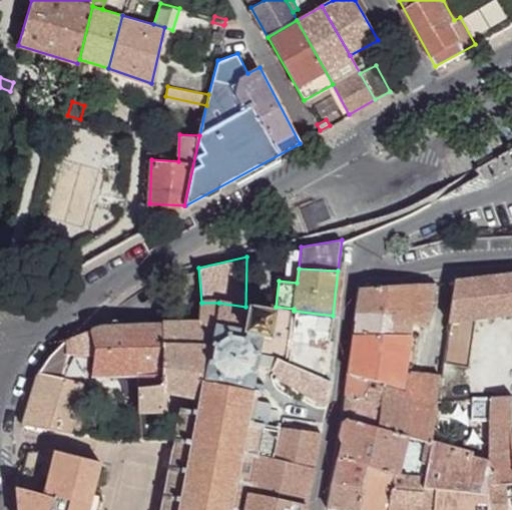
[(511,273),(454,280),(447,321),(511,312),(511,273)]
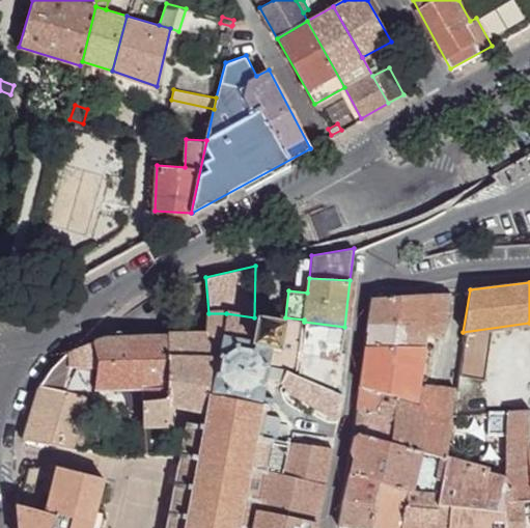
[(369,322),(366,344),(423,345),(424,334),(441,337),(447,292),(430,293),(426,317),(369,322)]
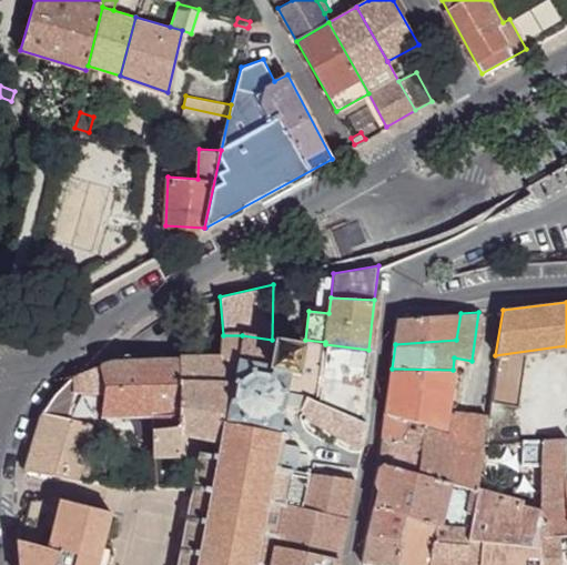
[(398,316),(395,344),(456,340),(461,313),(398,316)]
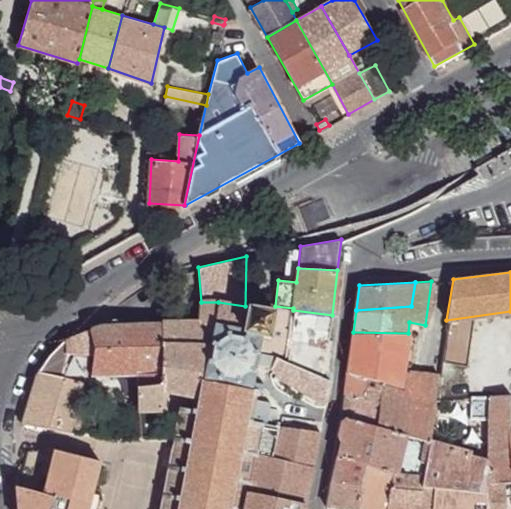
[(138,412),(139,438),(162,439),(162,390),(194,396),(199,397),(218,302),(201,302),(200,321),(162,323),(163,346),(162,384),(137,387),(138,412)]
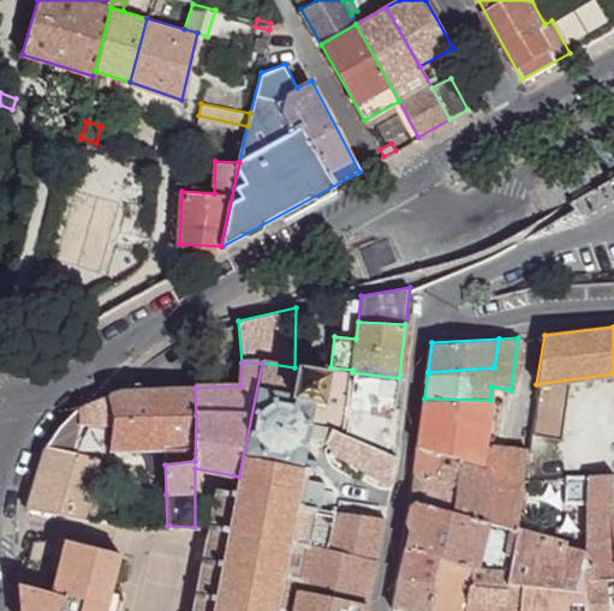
[(294,367),(262,363),(239,477),(233,475),(231,490),(215,489),(214,492),(216,492),(210,522),(207,523),(207,528),(209,528),(203,557),(201,557),(201,562),(203,563),(197,591),(194,591),(194,597),(196,597),(192,610),(293,610),(314,507),(320,507),(323,487),(323,481),(307,479),(308,472),(310,472),(311,467),(309,467),(310,459),(305,457),(309,437),(327,441),(332,427),(345,433),(352,372),(352,370),(331,367),(331,373),(294,367)]
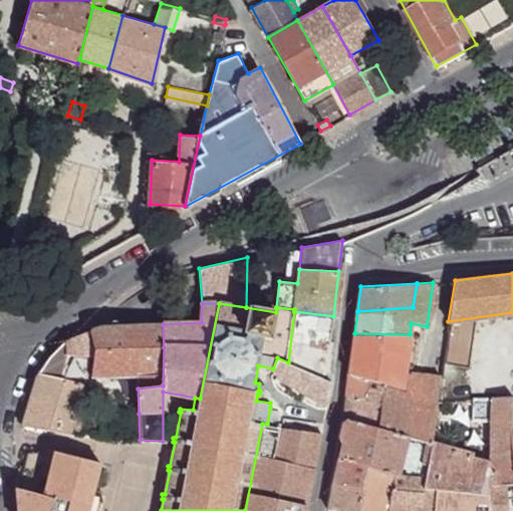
[(294,311),(288,362),(325,378),(333,316),(294,311)]
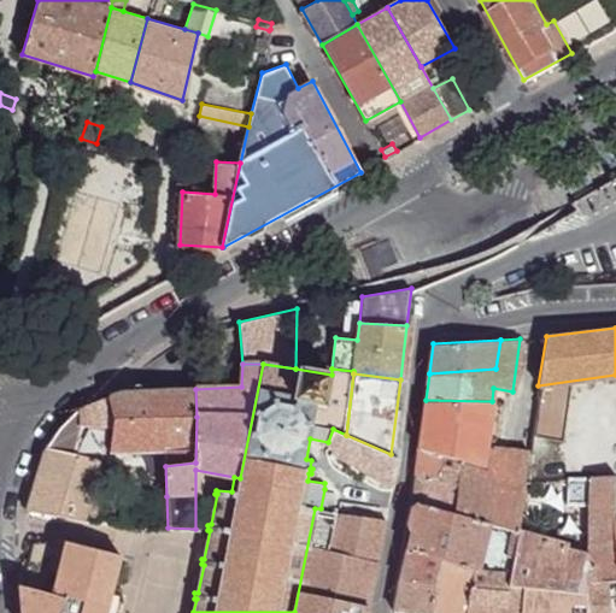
[(44,451),(25,510),(95,522),(109,452),(165,451),(165,466),(195,463),(197,417),(195,389),(124,390),(110,394),(78,407),(60,425),(44,451)]
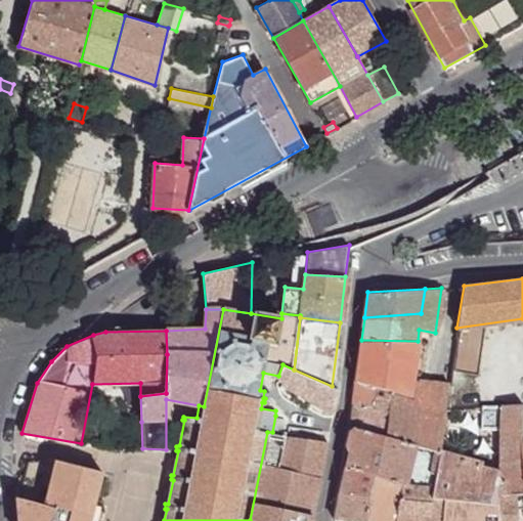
[(361,340),(355,381),(392,391),(410,396),(412,381),(418,341),(361,340)]
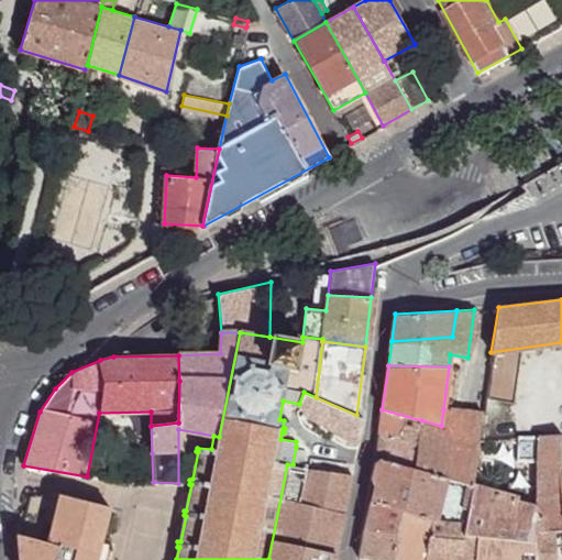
[(304,392),(299,404),(308,416),(329,427),(334,430),(357,442),(364,417),(356,415),(316,397),(304,392)]
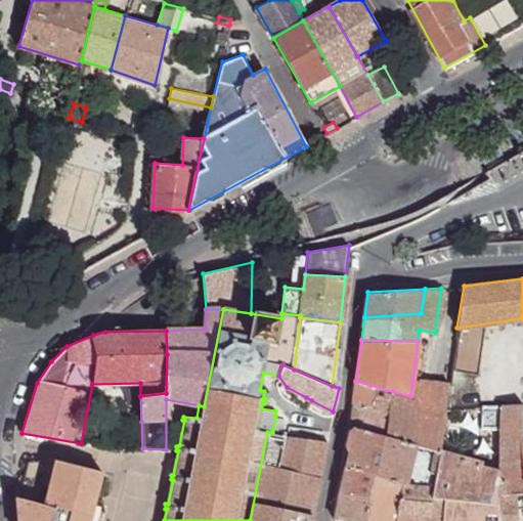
[(355,381),(352,405),(389,415),(392,391),(355,381)]
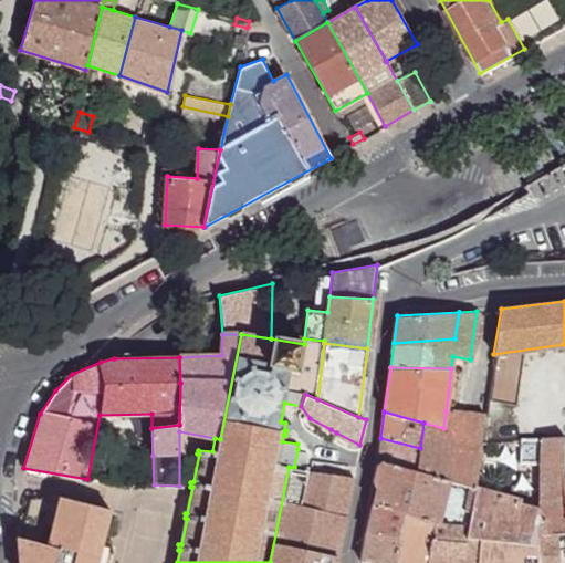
[(420,448),(417,473),(475,489),(475,487),(484,415),(446,412),(443,428),(424,423),(420,448)]
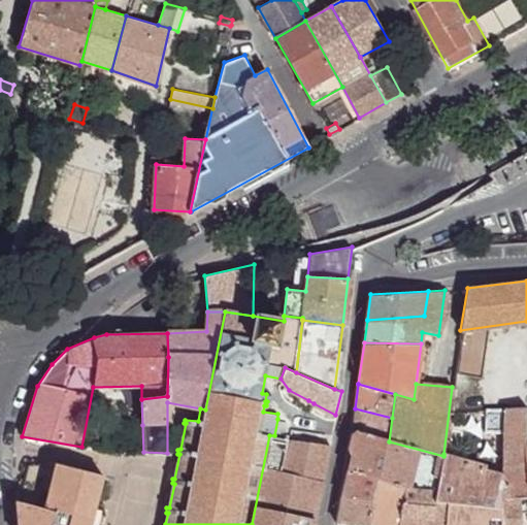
[(485,430),(504,431),(503,473),(501,524),(520,524),(520,497),(526,495),(526,473),(524,446),(526,446),(526,411),(526,405),(486,407),(485,430)]
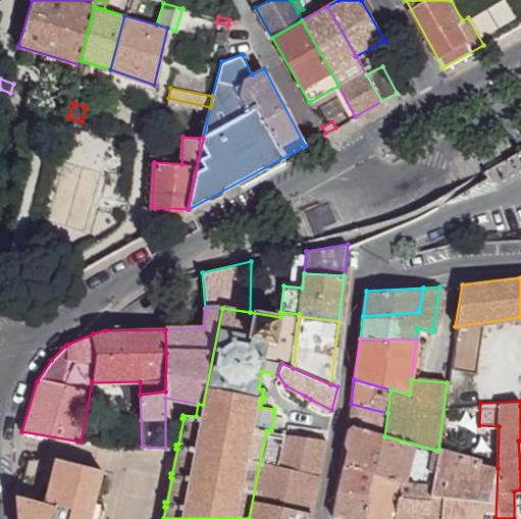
[(351,404),(349,427),(353,427),(353,428),(384,436),(387,413),(351,404)]
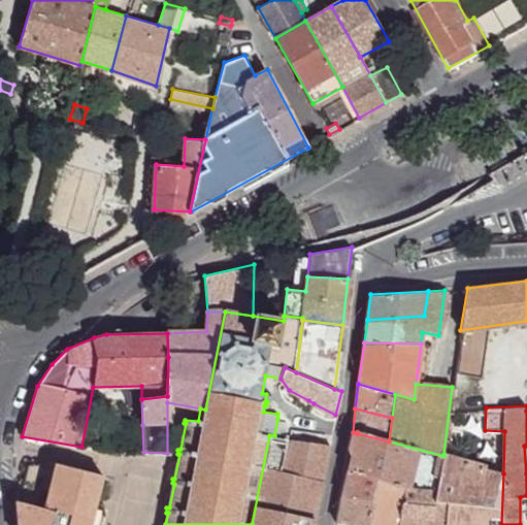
[(277,419),(274,435),(283,437),(286,420),(277,419)]
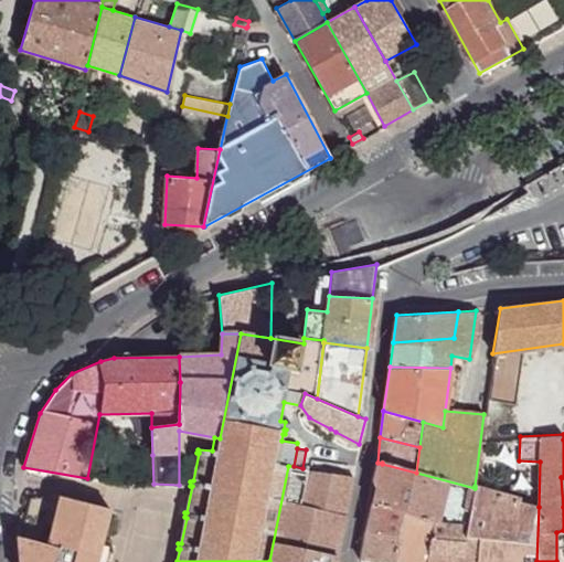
[(382,464),(373,501),(404,511),(434,521),(467,523),(465,537),(479,538),(477,561),(536,561),(539,507),(519,502),(520,497),(475,486),(475,488),(416,473),(382,464)]
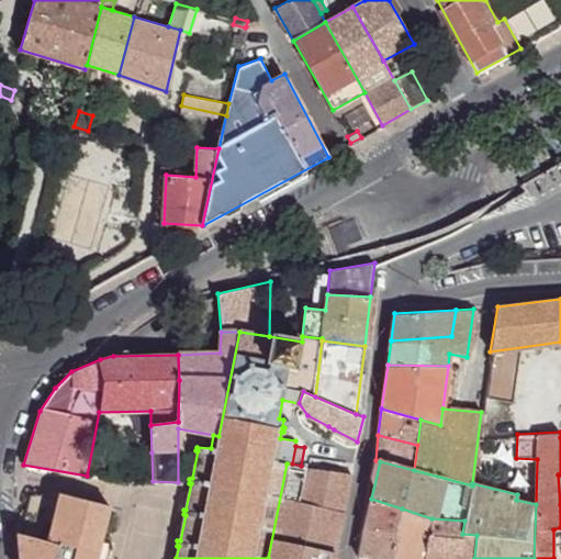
[(287,464),(268,558),(333,558),(351,472),(306,467),(301,466),(292,464),(287,464)]
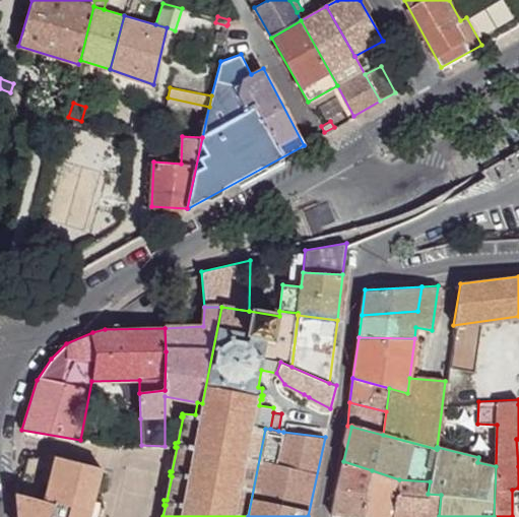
[(15,493),(18,516),(88,516),(93,499),(102,467),(55,456),(27,456),(18,493),(15,493)]
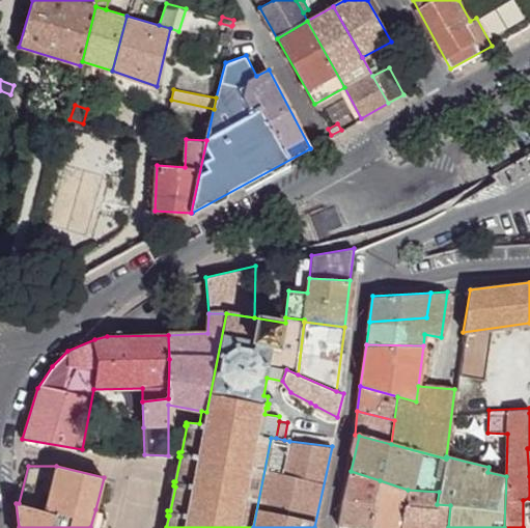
[(351,471),(343,499),(375,503),(380,480),(351,471)]
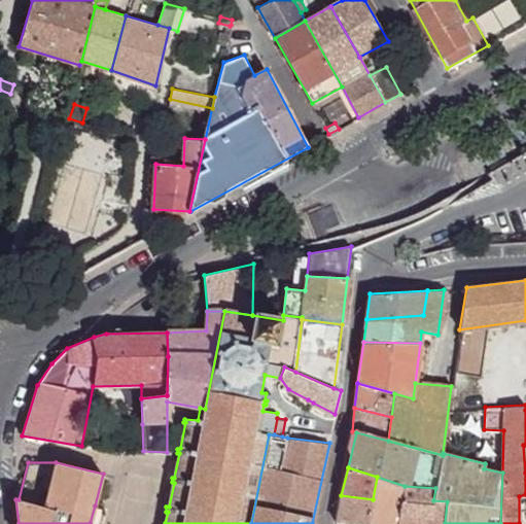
[(373,499),(366,523),(398,523),(405,486),(377,477),(373,499)]
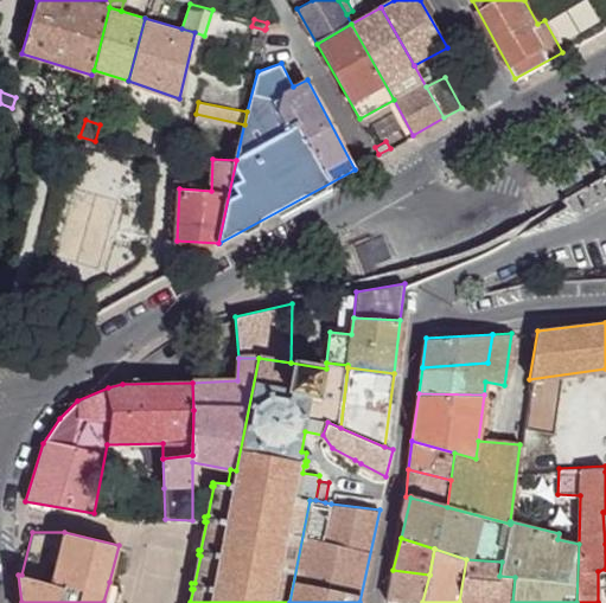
[(512,602),(515,577),(499,576),(502,562),(466,559),(459,602),(512,602)]
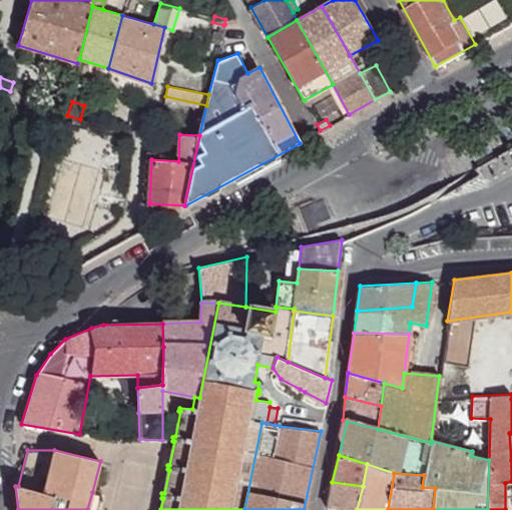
[(332,482),(327,508),(340,509),(357,509),(363,486),(332,482)]
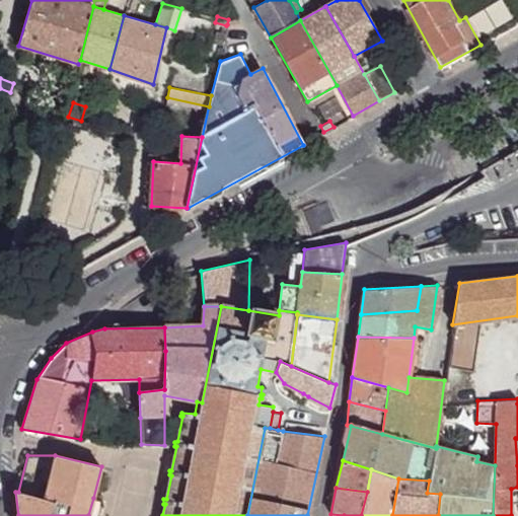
[(97,515),(102,500),(93,498),(88,515),(97,515)]
